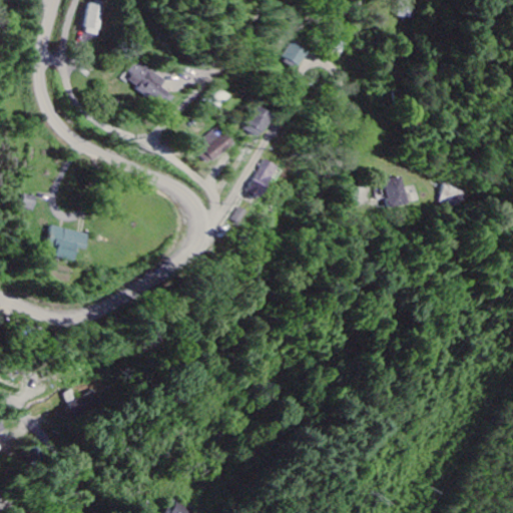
[(81,33),(97,36),(104,5),(88,1),(81,33)]
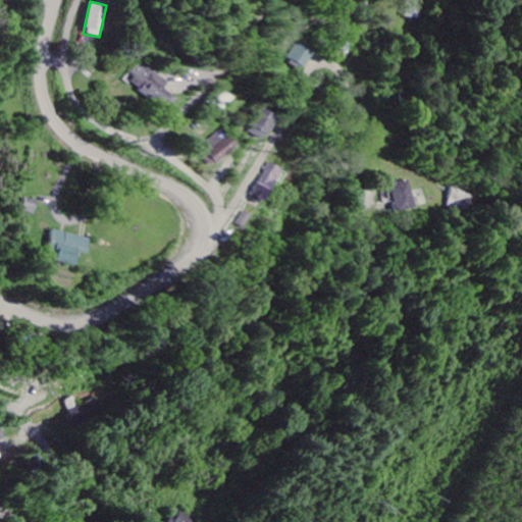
[(285,59),(302,67),(310,50),(294,42),(285,59)]
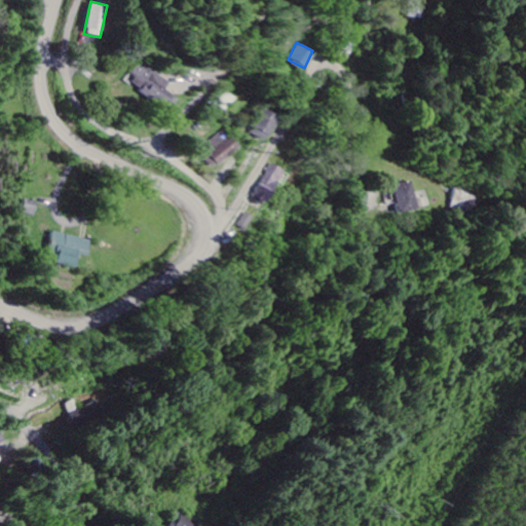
[(167,111),(176,99),(164,91),(171,81),(140,62),(125,85),(167,111)]
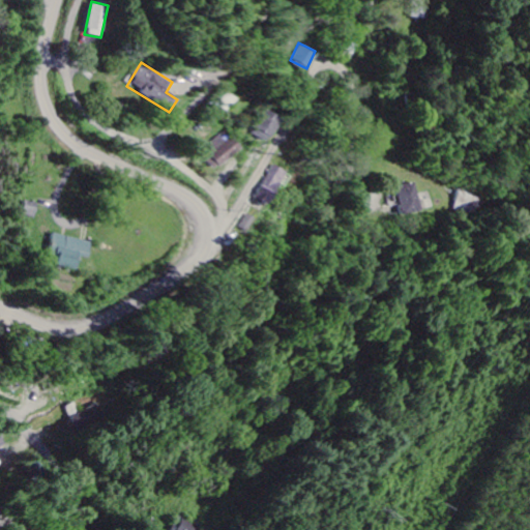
[(273,116),(256,110),(247,136),(266,142),(273,116)]
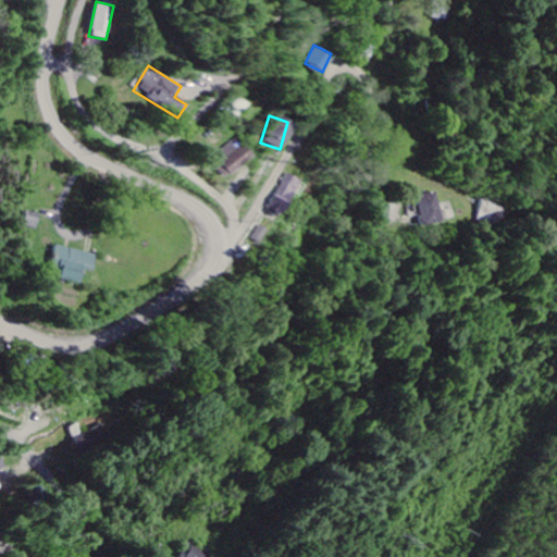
[(212,156),(217,161),(211,166),(222,178),(247,155),(231,137),(212,156)]
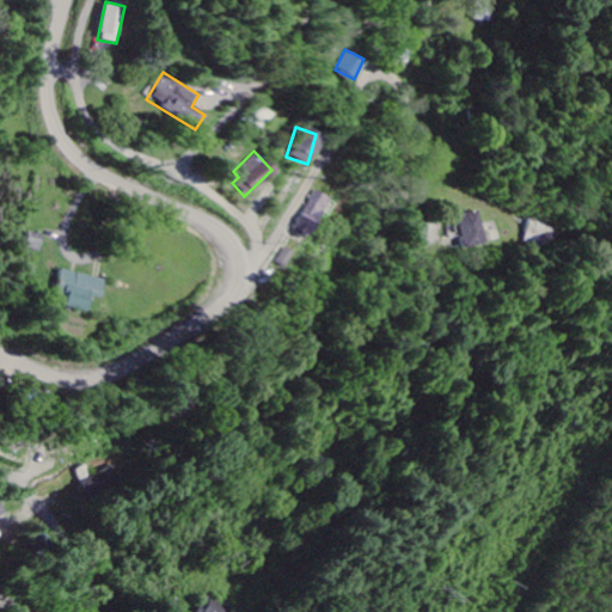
[(292,233),(310,239),(325,196),(307,190),(292,233)]
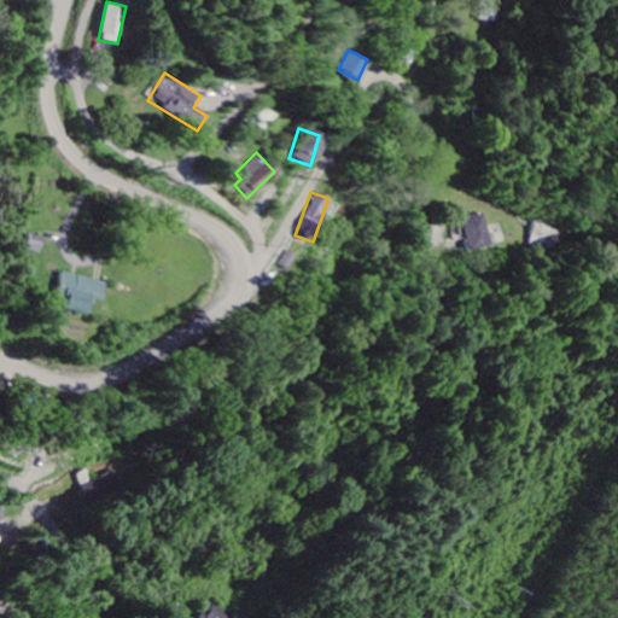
[(461,251),(489,245),(482,213),(455,219),(461,251)]
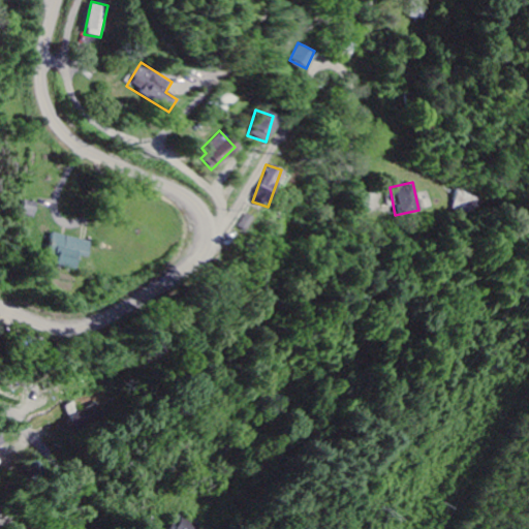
[(35,205),(24,200),(20,214),(31,218),(35,205)]
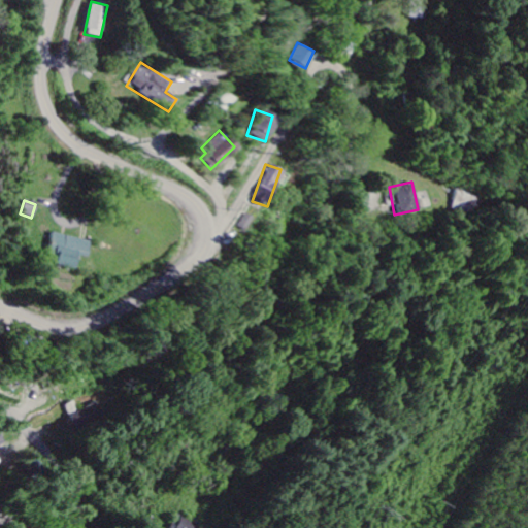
[(250,218),(241,213),(234,227),(241,231),(250,218)]
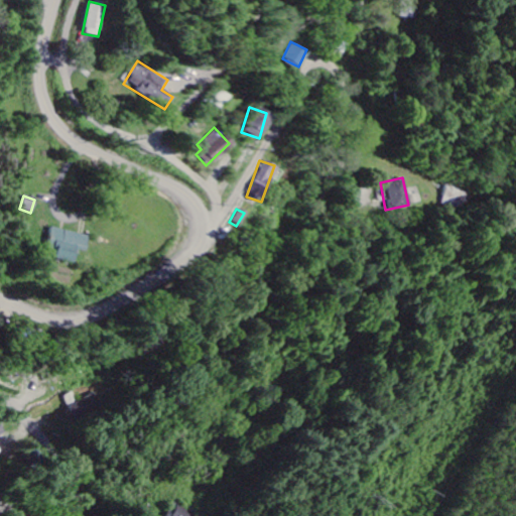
[(85,237),(48,228),(43,250),(50,252),(49,259),(70,263),(73,250),(82,252),(85,237)]
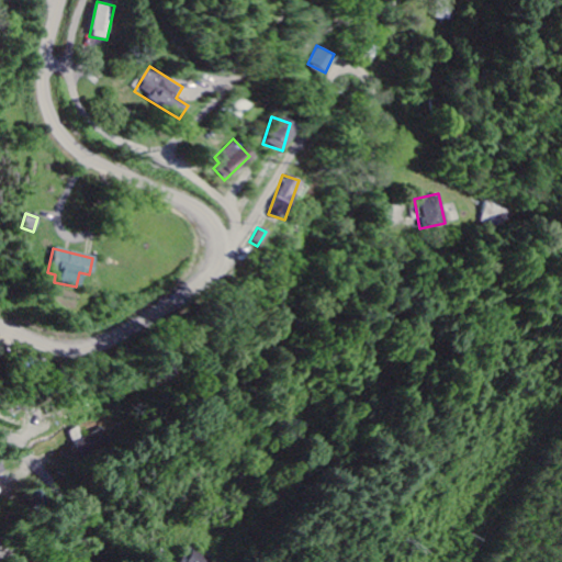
[(75,441),(80,457),(111,446),(105,430),(75,441)]
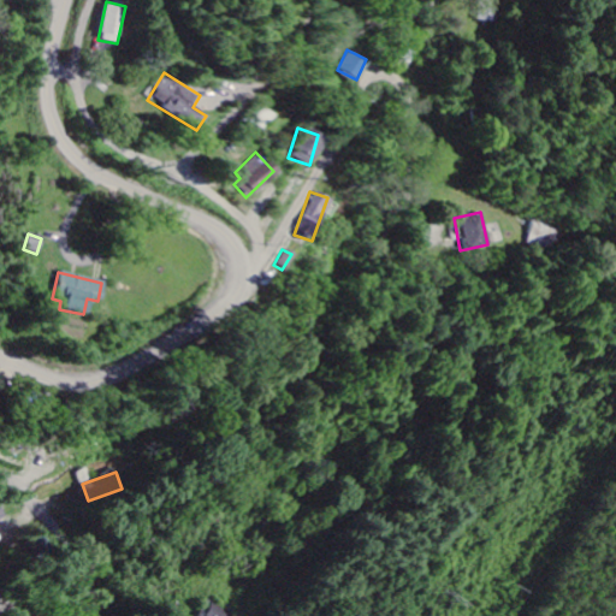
[(234,615),(235,615),(211,603),(203,615),(234,615)]
